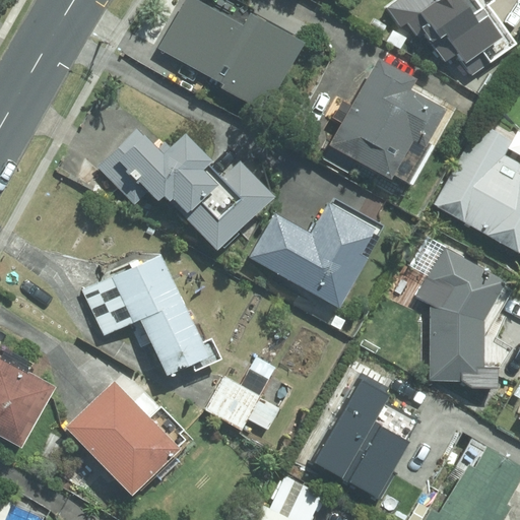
[(219,86),(265,112),(304,40),(251,10),(244,23),(201,0),(180,0),(155,46),(221,82),(219,86)]
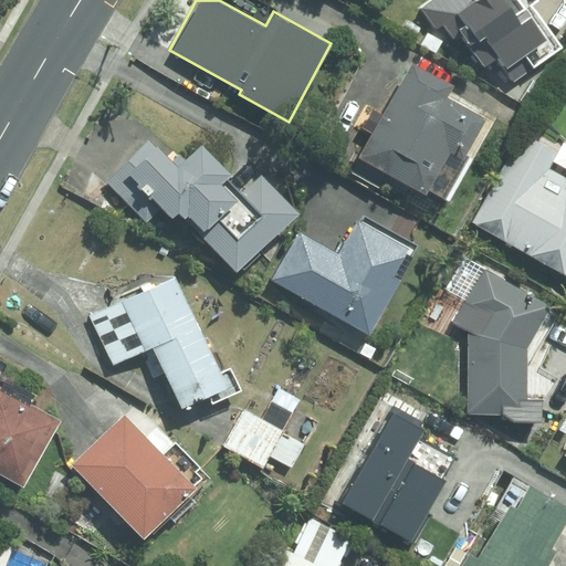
[(515,0),(429,0),(419,8),(435,29),(442,24),(454,41),(461,37),(483,67),(494,60),(510,83),(552,53),(515,0)]
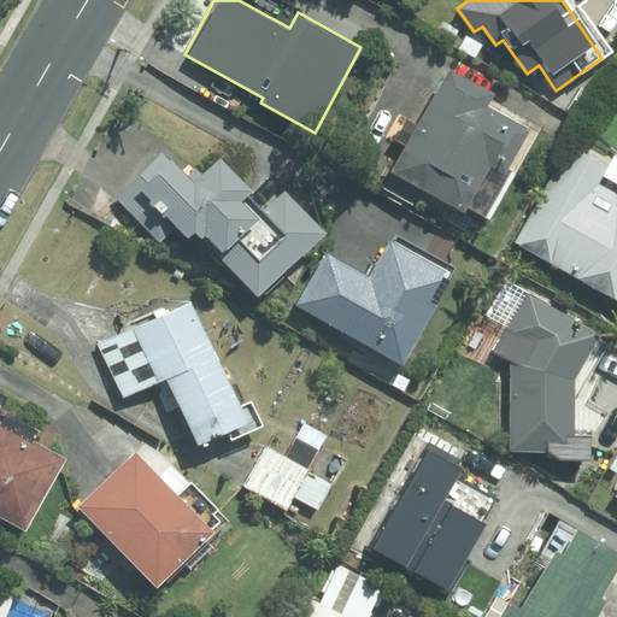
[(489,219),(515,174),(510,170),(533,131),(489,106),(495,95),(450,69),(391,171),(394,174),(386,188),(415,205),(423,191),(468,215),(470,209),(489,219)]
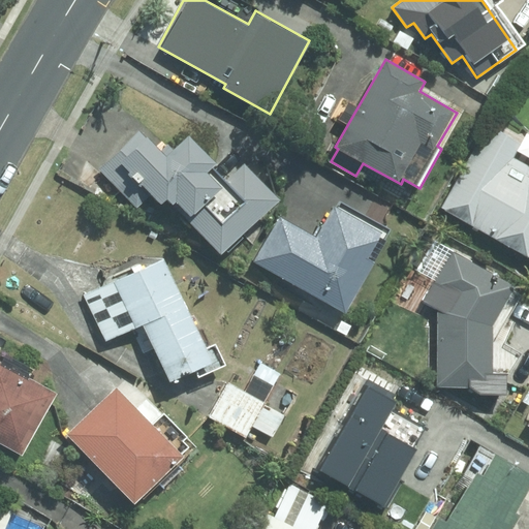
[(519,145),(488,127),(441,211),(528,258),(528,167),(512,158),(519,145)]
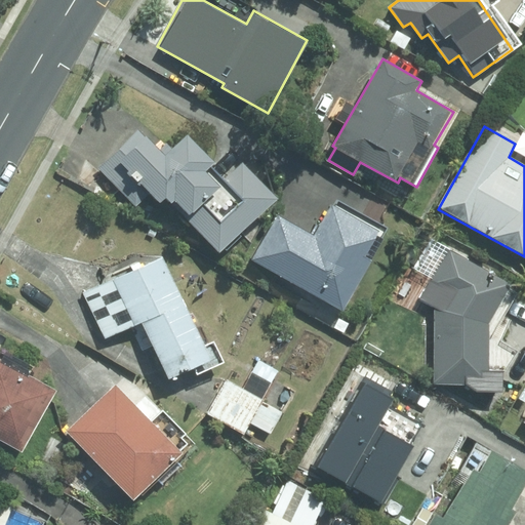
[(145,138),(135,129),(96,168),(133,206),(149,192),(160,203),(166,198),(219,253),(277,198),(242,163),(226,178),(213,167),(218,162),(190,133),(166,156),(147,135),(145,138)]
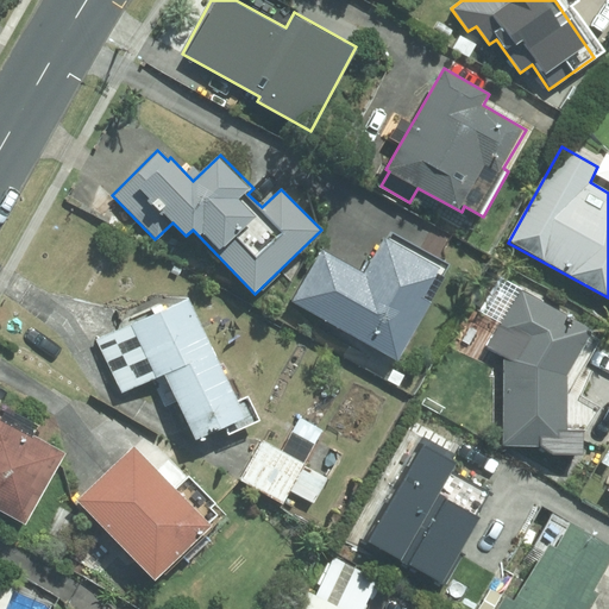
[(292,302),(397,362),(432,301),(424,296),(439,270),(385,239),(365,276),(320,251),(292,302)]
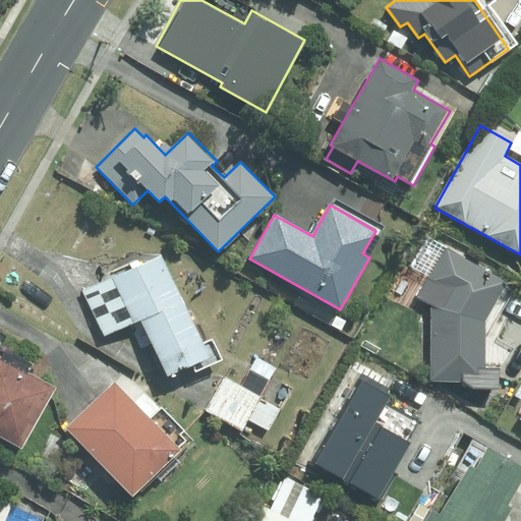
[(486,368),(485,324),(508,283),(427,238),(411,268),(427,277),(416,298),(430,306),(430,383),(463,383),(474,390),(500,390),(501,368),(486,368)]
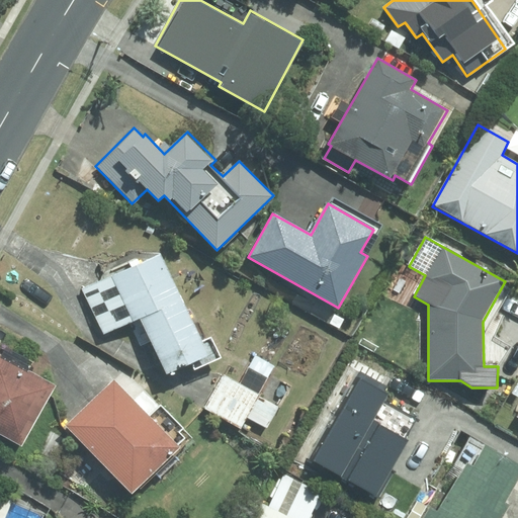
[(157,250),(78,290),(100,336),(126,323),(137,344),(151,337),(167,371),(206,351),(157,250)]
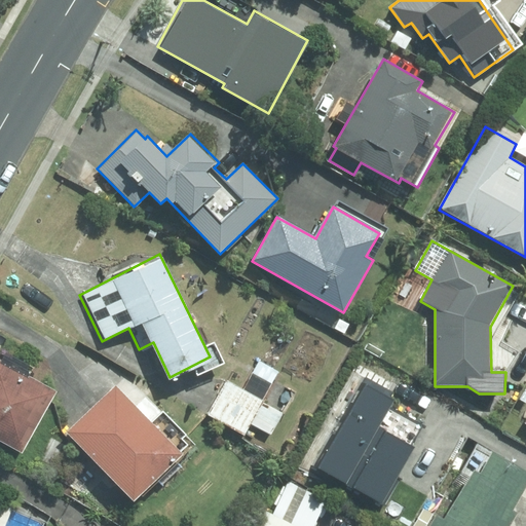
[(332,328),(342,334),(348,324),(337,317),(332,328)]
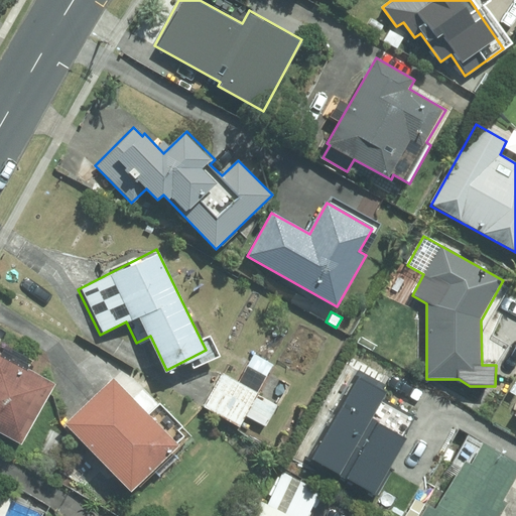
[(0,354),(0,432),(24,446),(58,387),(0,354)]
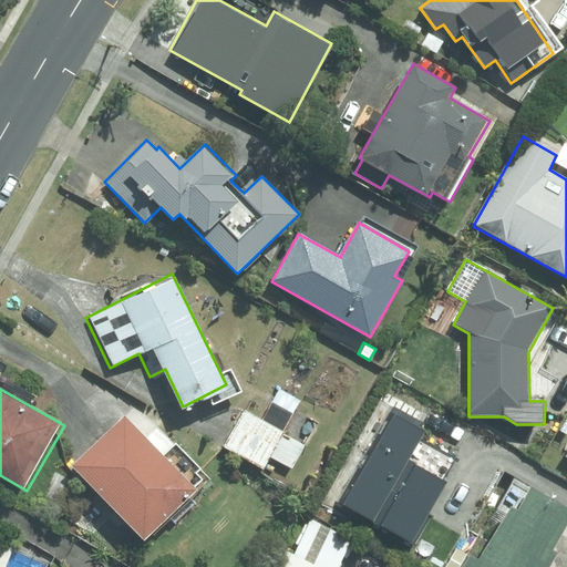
[(222,447),(264,470),(269,460),(290,471),(303,446),(281,434),(291,414),(269,403),(260,420),(241,410),(222,447)]
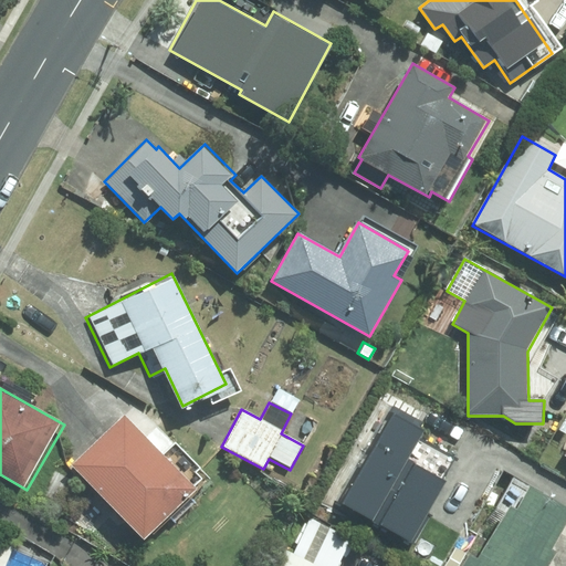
[(200,490),(125,415),(72,464),(147,542),(200,490)]
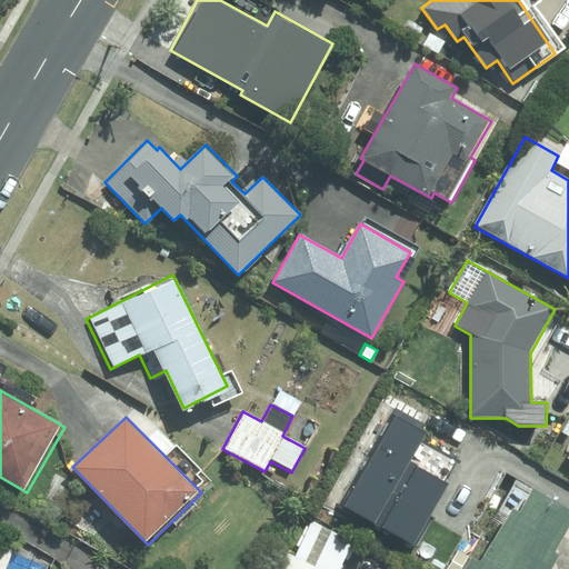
[(568,532),(568,506),(535,487),(521,511),(513,507),(483,562),(473,556),(466,568),(553,568),(561,555),(559,552),(566,539),(568,532)]
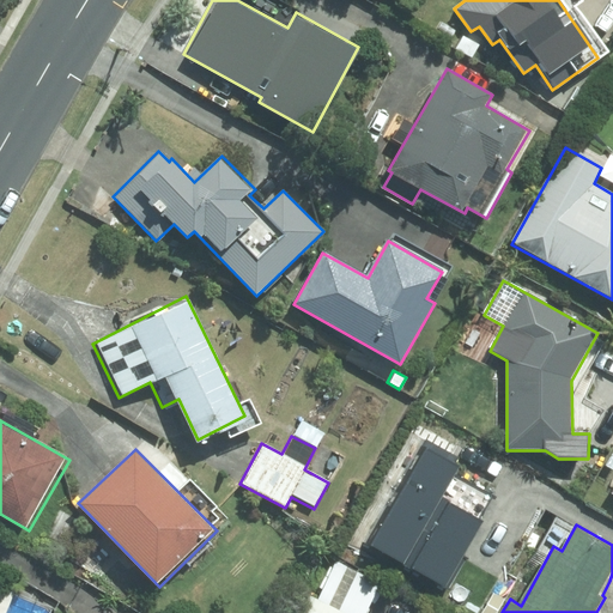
[(341,592),(352,571),(337,563),(327,584),(341,592)]
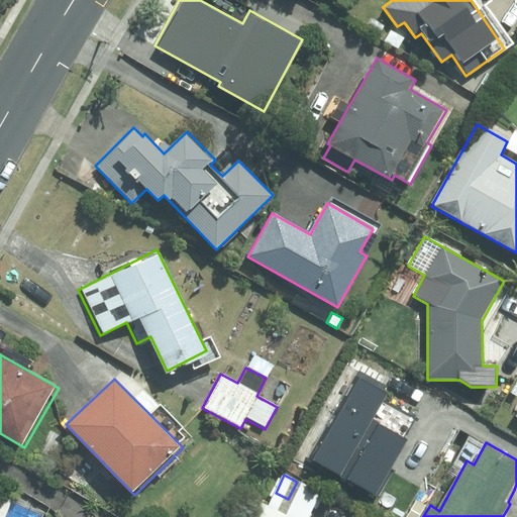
[(291,516),(261,501),(252,516),(291,516)]
